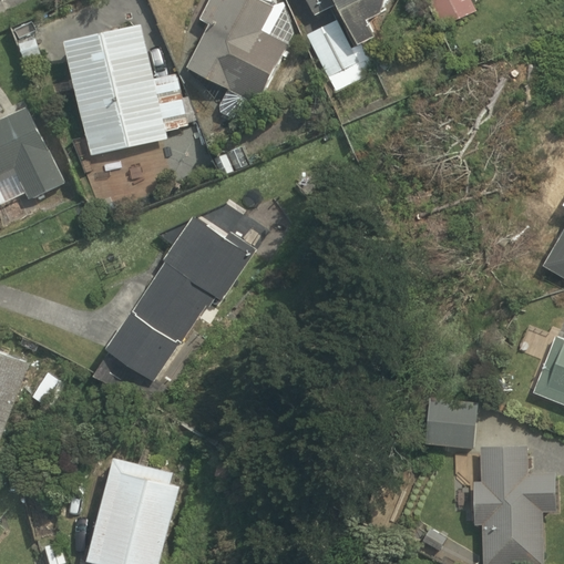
[(273,2),(267,0),(201,0),(186,29),(202,37),(186,64),(260,103),(289,49),(257,32),(273,2)]
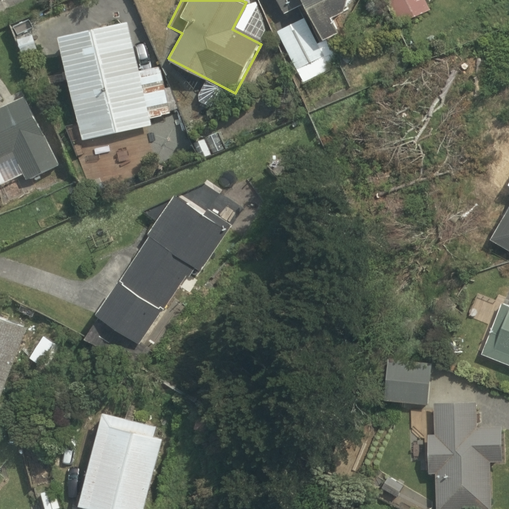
[(318,40),(325,37),(342,28),(334,10),(353,0),(276,0),(284,16),(302,7),(318,40)]
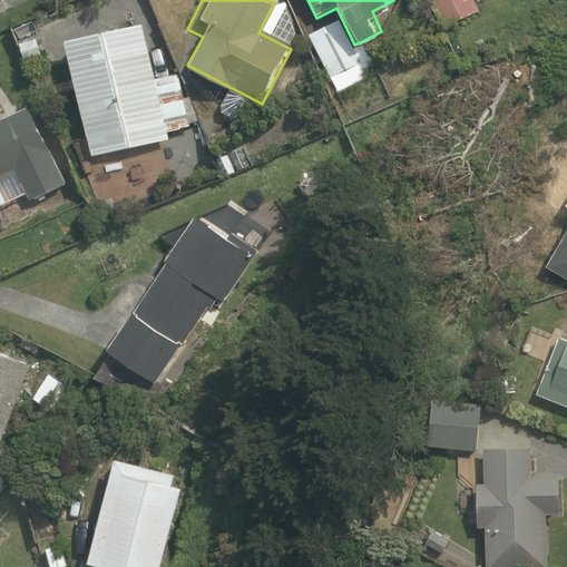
[(139,17),(62,35),(91,157),(166,139),(165,133),(193,126),(179,71),(154,77),(139,17)]
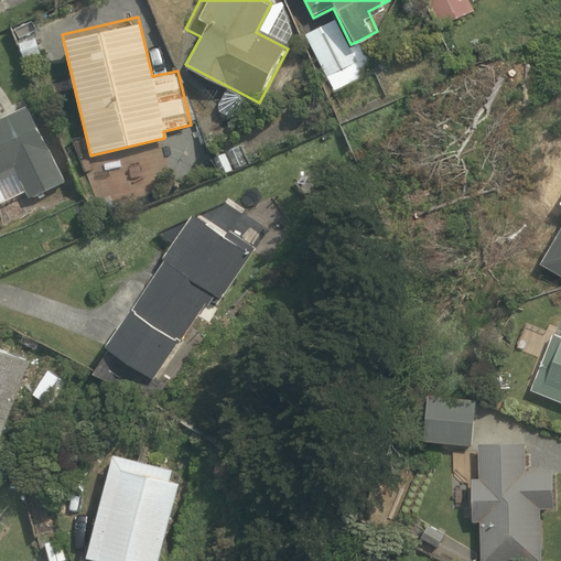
[(0,205),(23,195),(28,204),(66,187),(30,101),(0,115),(0,205)]
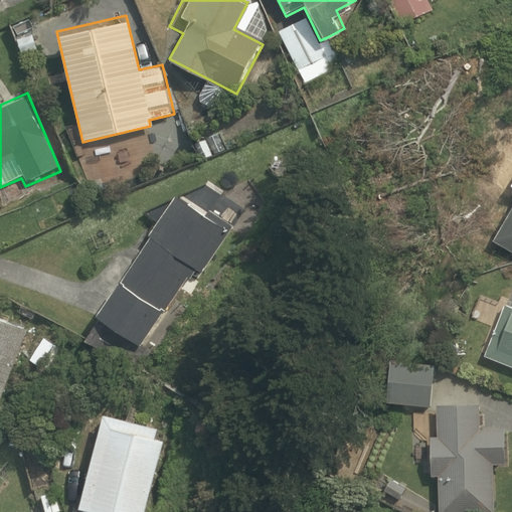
[(511,256),(511,178),(508,186),(511,187),(511,203),(490,243),(511,256)]
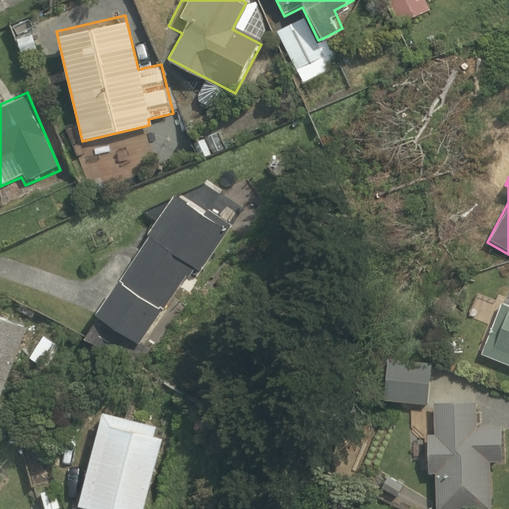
[(179,193),(93,309),(138,342),(192,269),(199,274),(231,231),(179,193)]
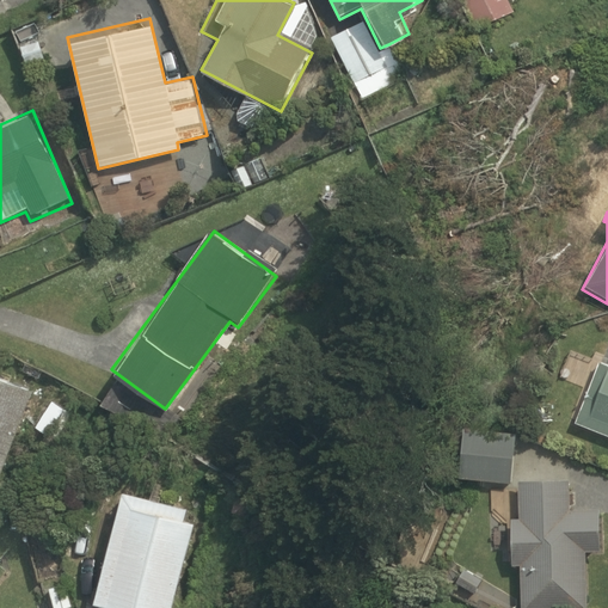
[(607,363),(599,360),(573,423),(607,436),(607,363)]
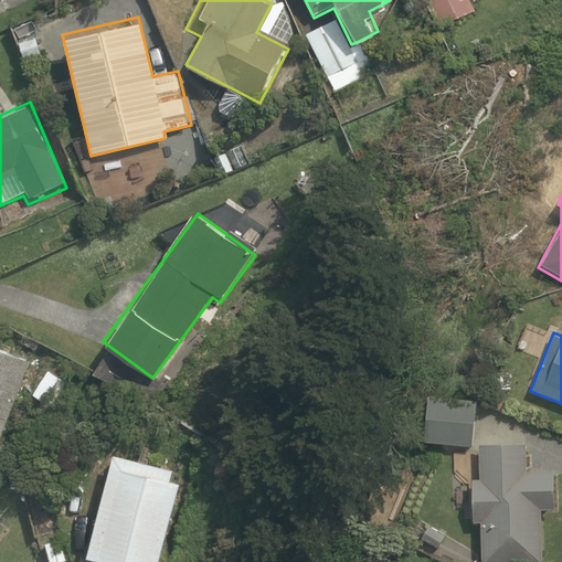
[(0,434),(25,357),(0,348),(0,434)]
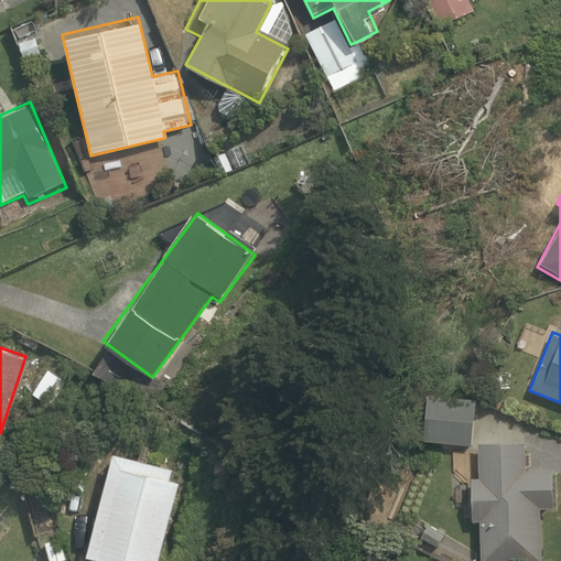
[(68,378),(46,366),(29,397),(51,409),(68,378)]
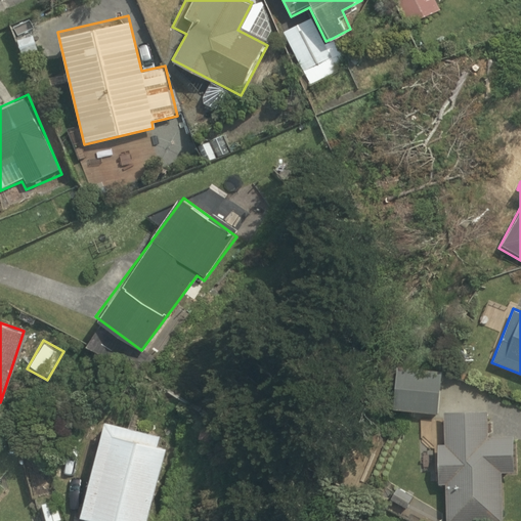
[(440,371),(397,363),(389,409),(432,417),(440,371)]
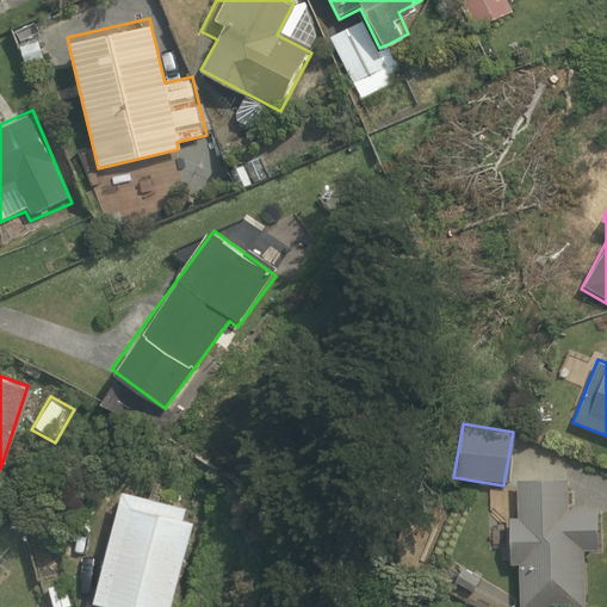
[(518,565),(516,606),(582,606),(582,551),(595,552),(595,505),(573,505),(573,468),(518,468),(518,520),(506,520),(506,565),(518,565)]
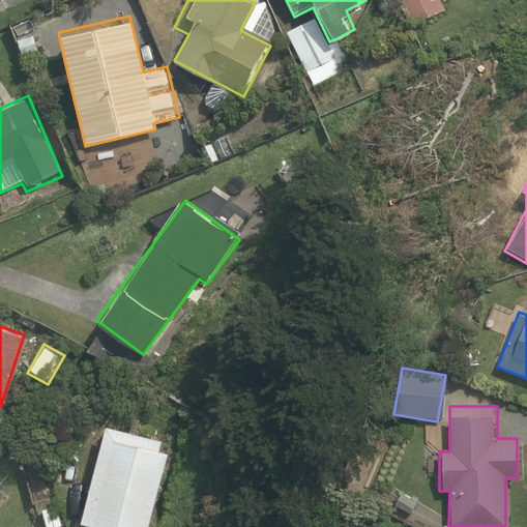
[(148,526),(169,442),(101,427),(78,523),(93,526),(148,526)]
